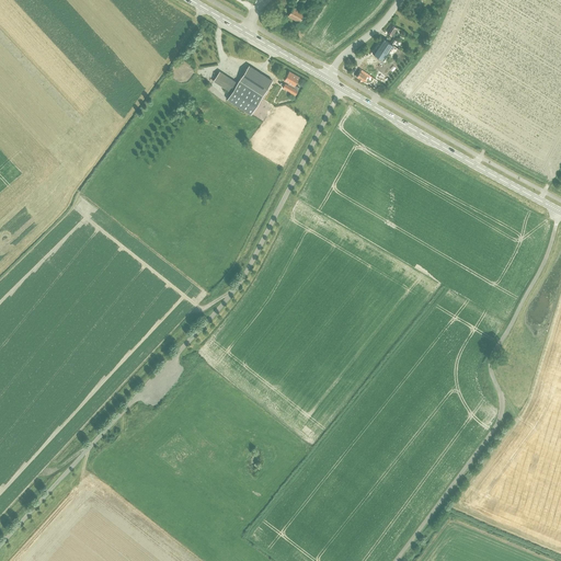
[(299,22),(305,13),(293,7),(287,15),(299,22)]
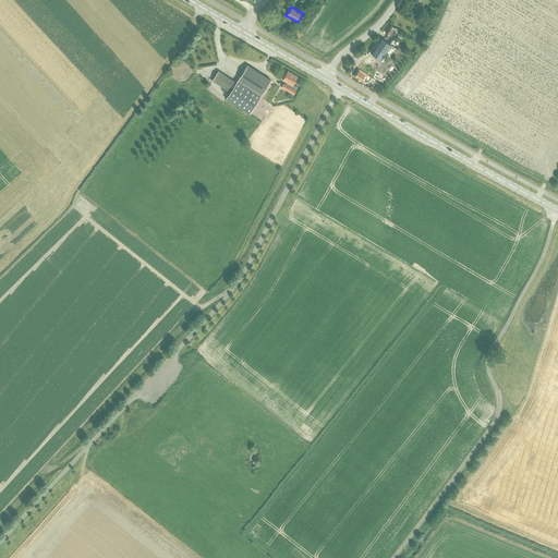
[(385,33),(391,37),(392,36),(395,34),(392,33),(393,31),(392,29),(395,27),(390,25),(385,33)]
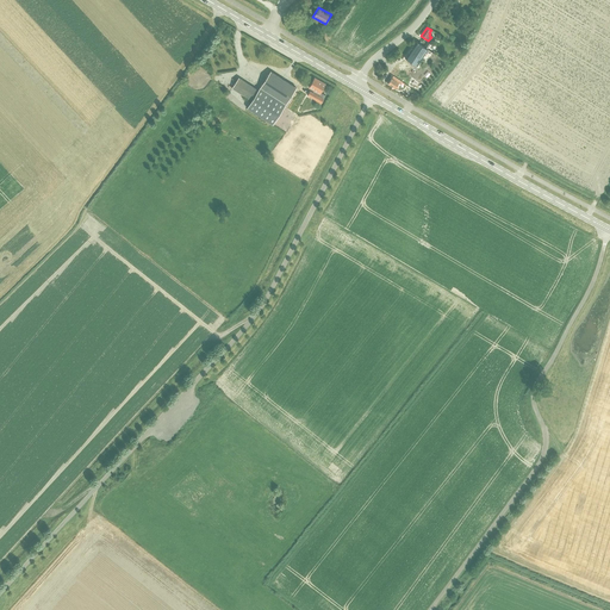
[(416,42),(405,57),(417,66),(428,49),(427,49),(424,47),(416,42)]
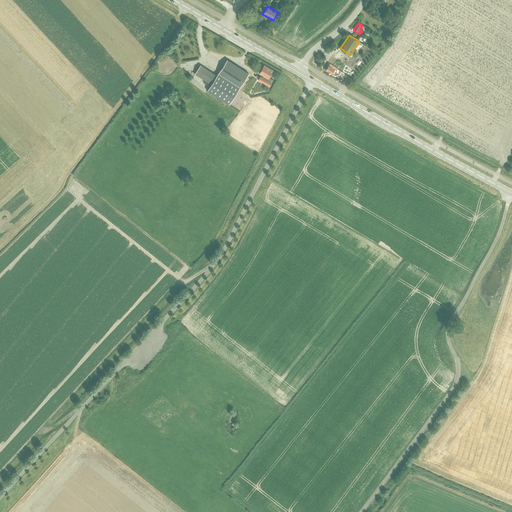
[(218,73),(240,87),(248,74),(227,60),(218,73)]
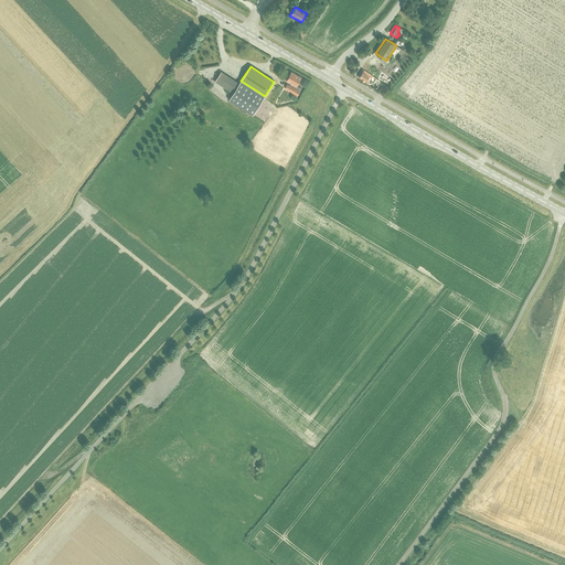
[(371,77),(372,76),(364,71),(363,72),(359,77),(365,82),(369,76),(371,77)]
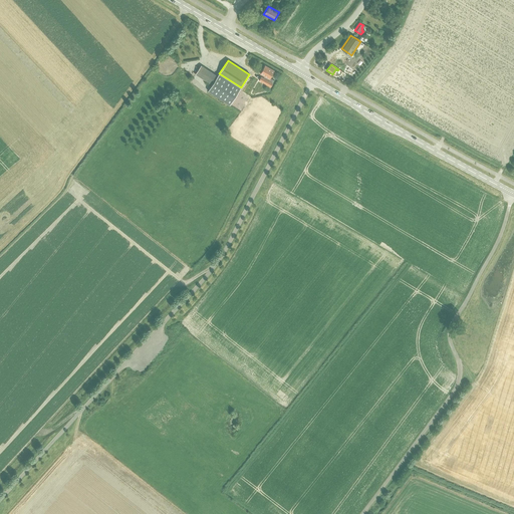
[(346,64),(343,70),(352,76),(354,77),(358,71),(355,69),(355,68),(351,66),(350,67),(346,64)]
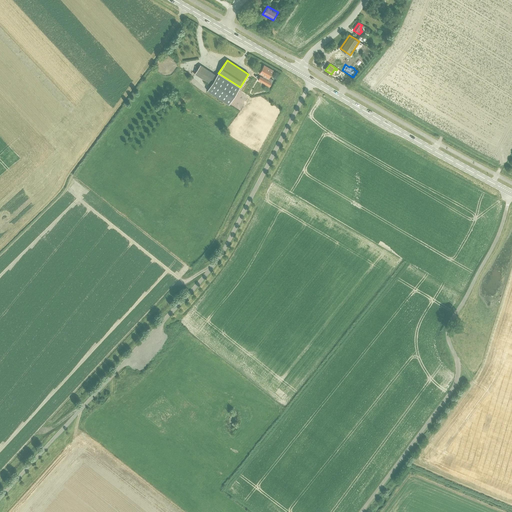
[(262,78),(260,76),(258,80),(265,84),(265,85),(269,87),(271,83),(273,80),(269,77),(273,70),(264,65),(259,73),(263,76),(262,78)]
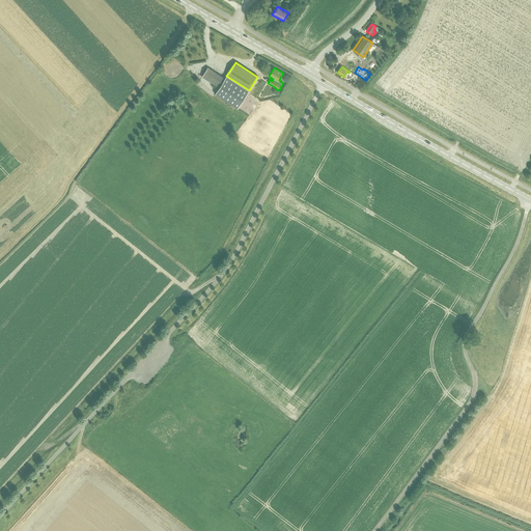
[(214,81),(213,84),(219,87),(224,79),(218,75),(214,81)]
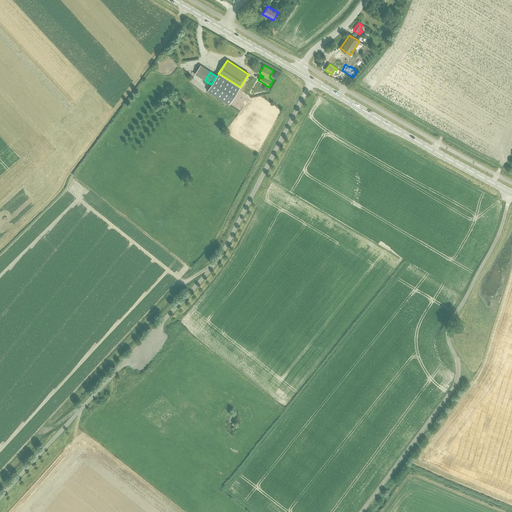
[(240,87),(218,73),(216,76),(211,84),(207,91),(229,104),(231,101),(240,87)]
